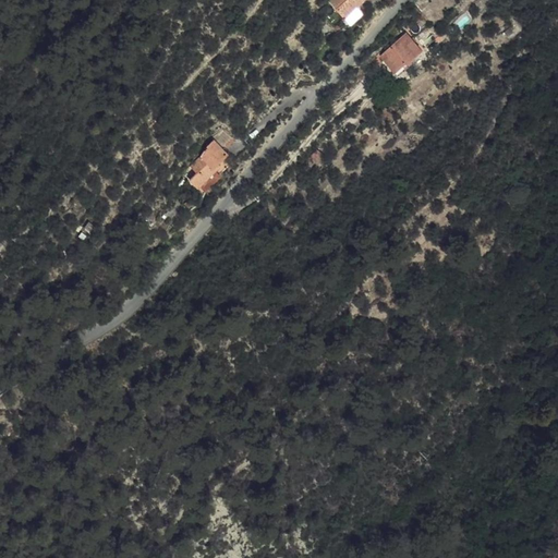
[(347,9),(362,4),(364,2),(362,0),(329,0),(326,3),(337,14),(347,9)]
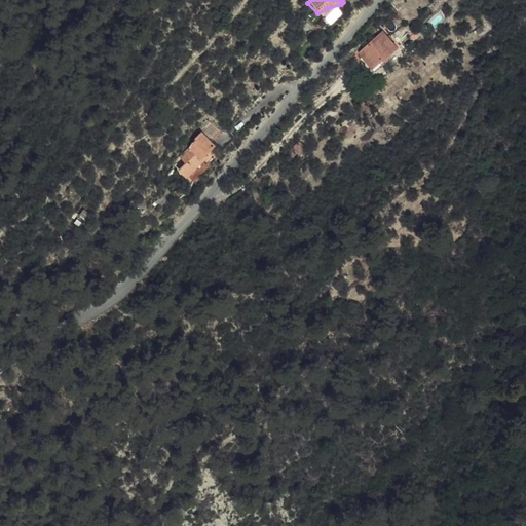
[(338,6),(341,4),(327,8),(317,13),(330,26),(343,12),(338,6)]
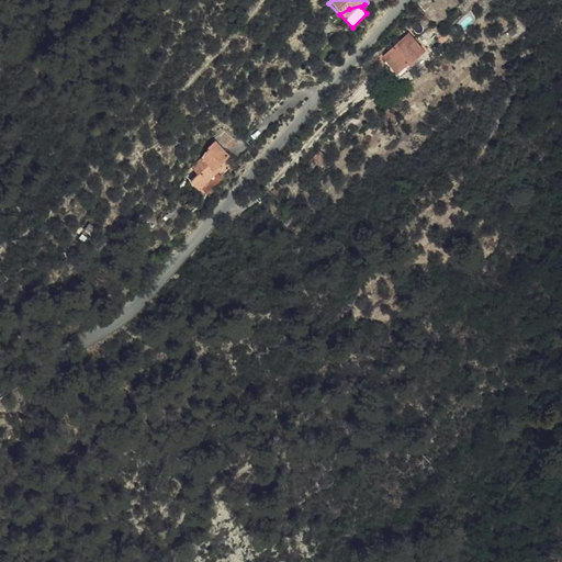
[(408,36),(384,57),(400,74),(424,53),(408,36)]
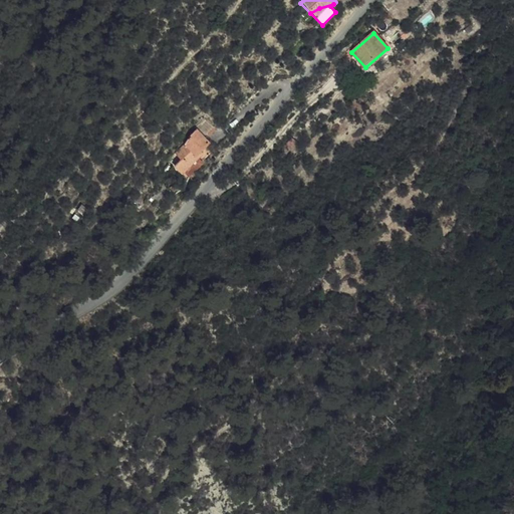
[(194,142),(206,149),(210,145),(196,131),(190,139),(177,167),(179,168),(188,150),(194,142)]
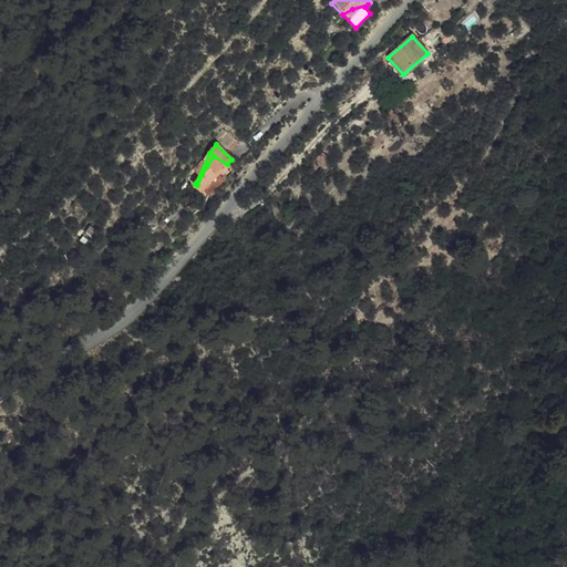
[(215,176),(227,164),(214,156),(207,165),(197,185),(193,191),(200,197),(217,179),(215,176)]
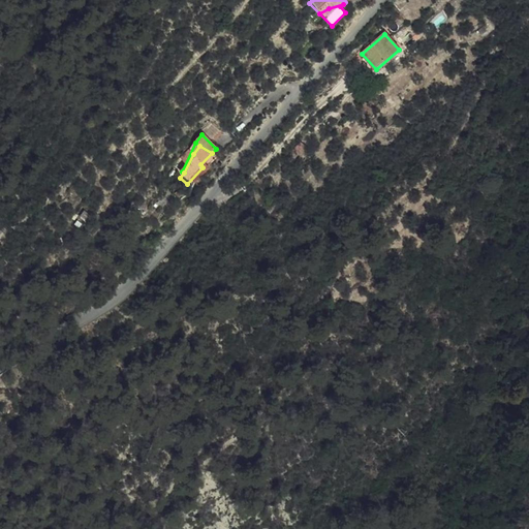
All buildings are outlined.
